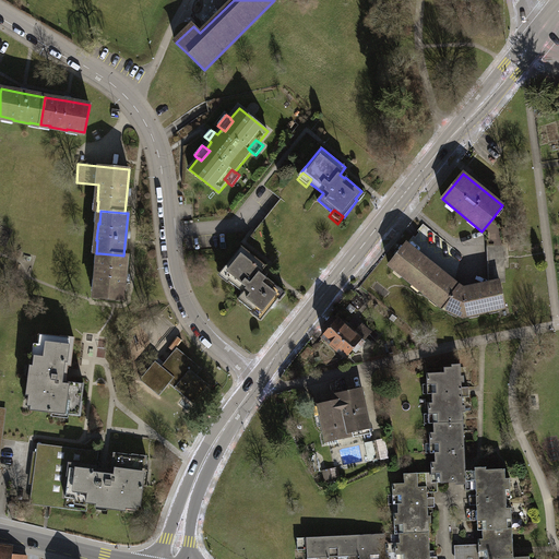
[(488,246),(503,246),(503,228),(492,218),(482,232),(487,235),(488,246)]
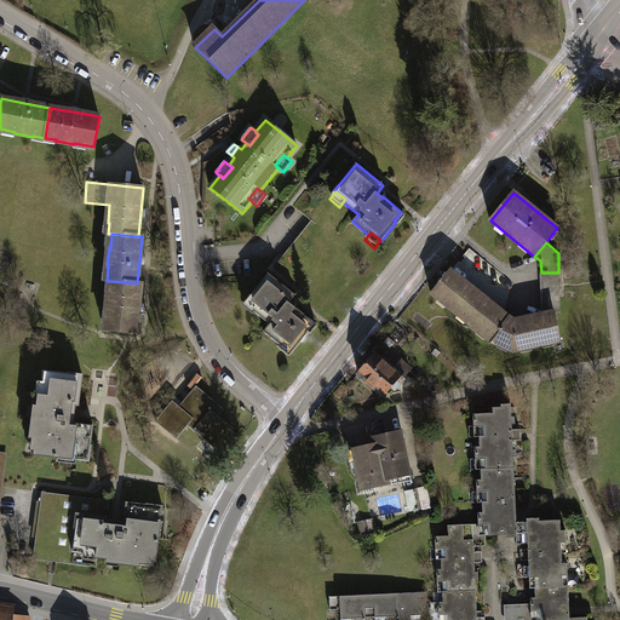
[(493,342),(514,351),(561,342),(555,313),(555,311),(544,314),(544,315),(544,319),(515,326),(514,327),(506,321),(500,328),(497,326),(495,323),(500,316),(457,281),(459,277),(451,270),(432,293),(493,342)]
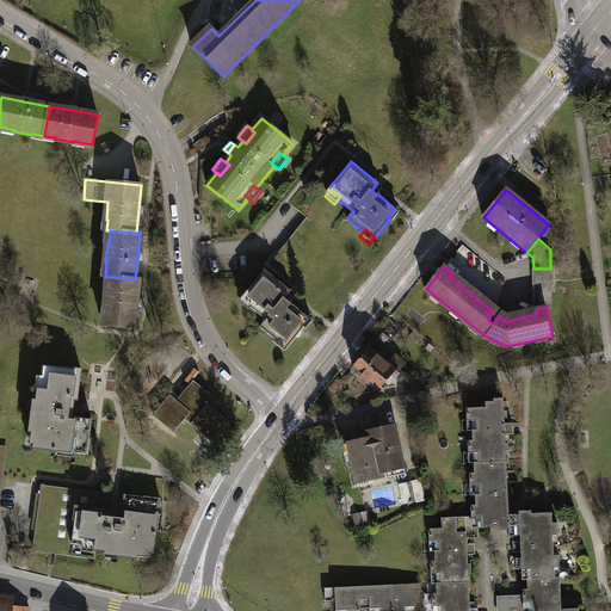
[(291,290),(264,269),(242,296),(244,296),(253,304),(251,307),(266,320),(260,327),(277,340),(278,337),(289,345),(304,327),(302,325),(308,316),(290,302),(289,303),(284,298),(291,290)]
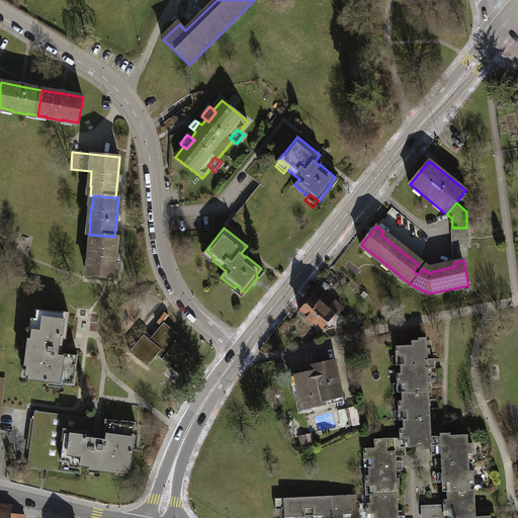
[(466,228),(452,228),(454,262),(463,260),(463,261),(467,261),(466,228)]
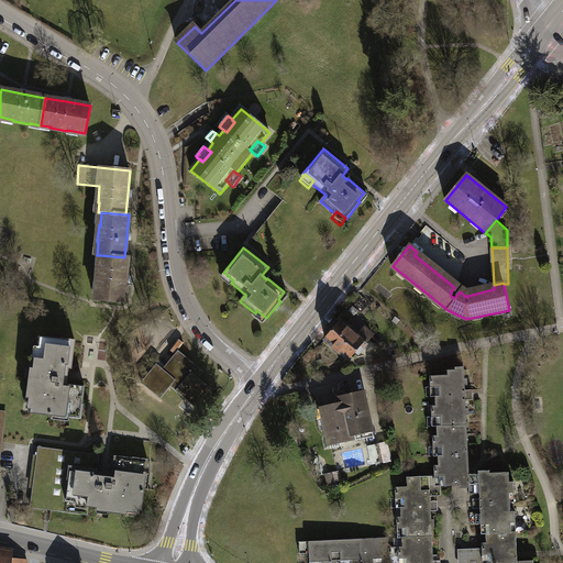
[(417,252),(415,255),(454,287),(450,294),(451,296),(454,298),(460,291),(466,297),(467,296),(494,289),(494,286),(466,293),(462,289),(465,285),(459,279),(455,284),(417,252)]
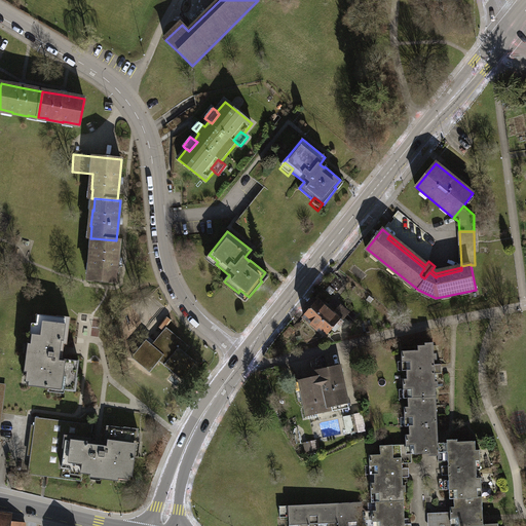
[(119,241),(116,240),(94,238),(92,248),(91,248),(90,263),(91,263),(90,279),(115,283),(117,261),(119,241)]
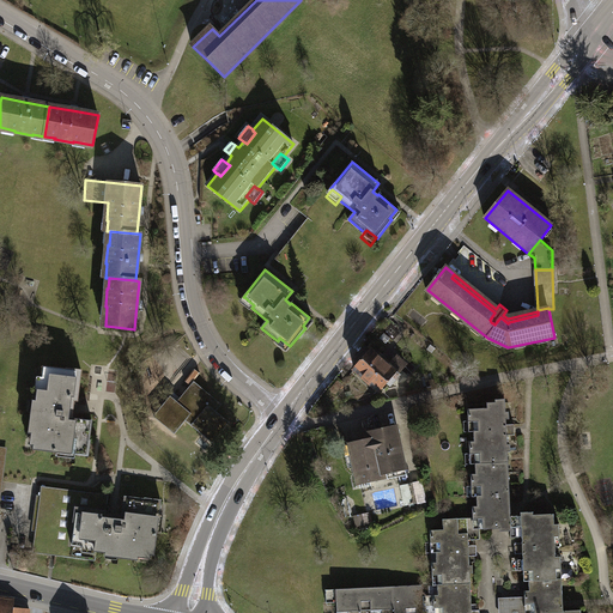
[(254,305),(244,297),(238,305),(248,313),(252,308),(254,305)]
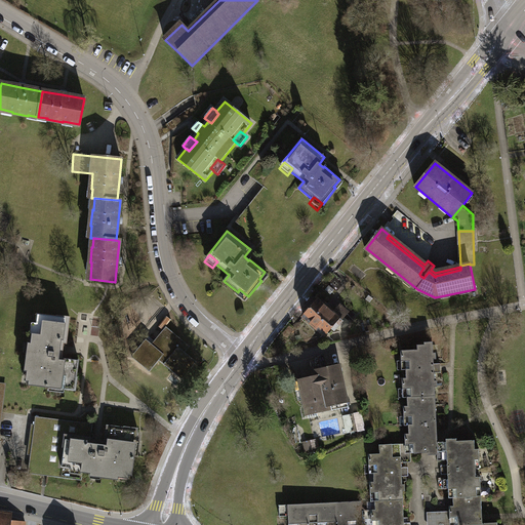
[(239,289),(238,292),(234,296),(242,303),(248,296),(239,289)]
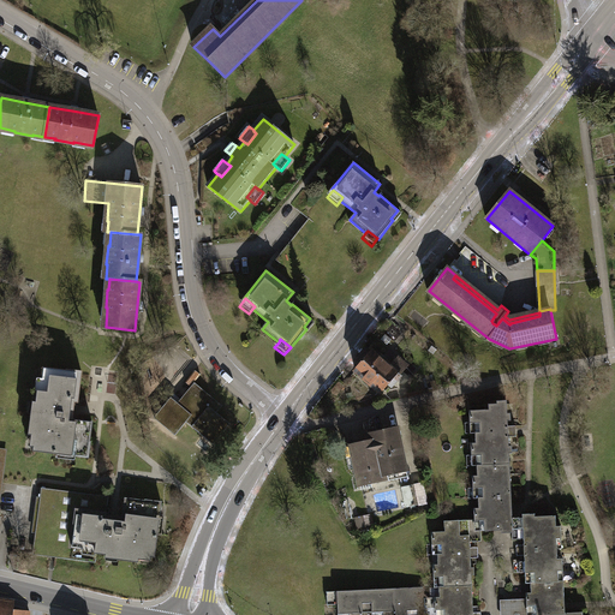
[(375,353),(382,347),(376,339),(369,345),(375,353)]
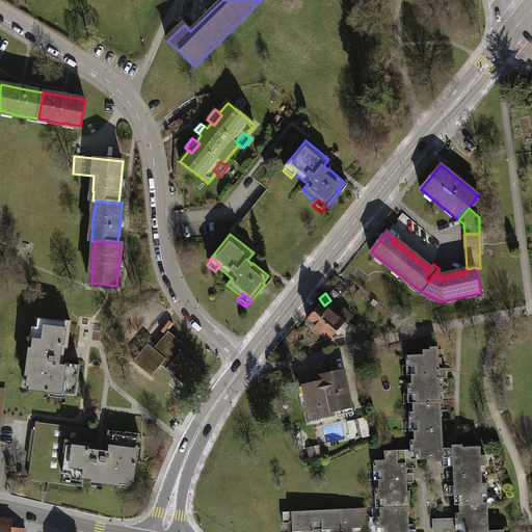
[(322,304),(308,321),(315,326),(315,329),(319,334),(321,333),(328,339),(336,330),(339,334),(346,325),(343,322),(349,315),(343,310),(337,317),(322,304)]
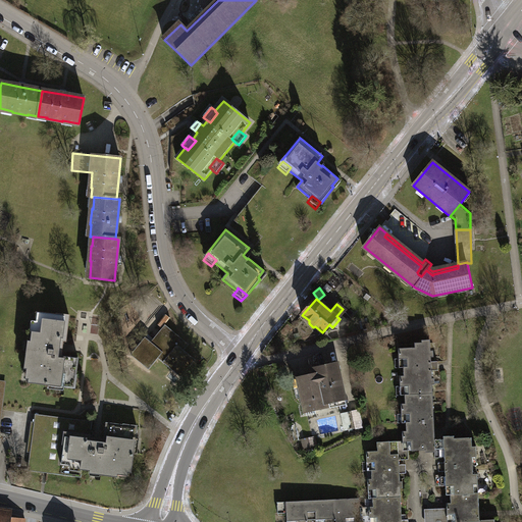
[(66,342),(69,315),(57,314),(57,315),(37,312),(36,322),(37,323),(36,332),(33,332),(30,352),(27,351),(24,368),(31,369),(29,382),(55,385),(55,384),(64,385),(64,386),(75,388),(77,375),(76,375),(79,358),(59,355),(61,341),(66,342)]
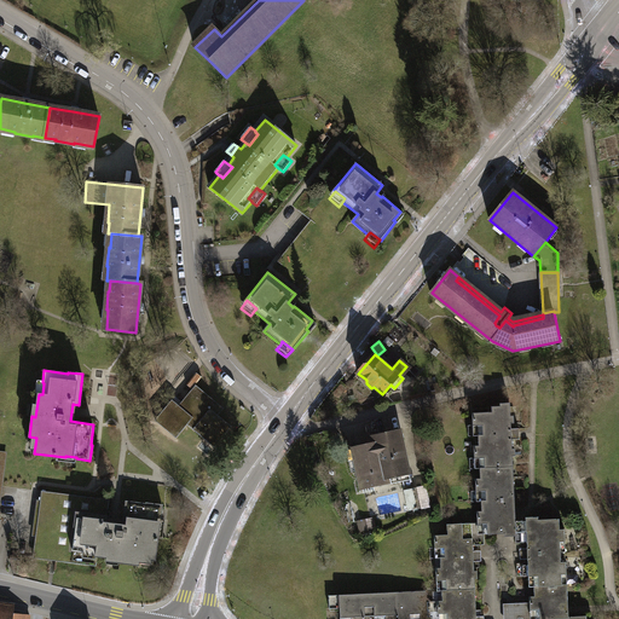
[(224,409),(196,386),(179,405),(172,400),(155,421),(177,438),(187,424),(214,447),(231,427),(218,415),(224,409)]
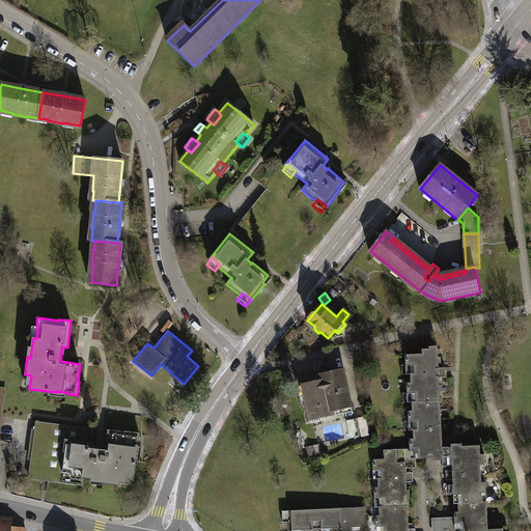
[(412,393),(412,402),(441,400),(439,376),(439,372),(439,368),(438,348),(422,348),(422,354),(406,355),(406,365),(410,365),(411,373),(411,382),(407,383),(408,393),(412,393)]
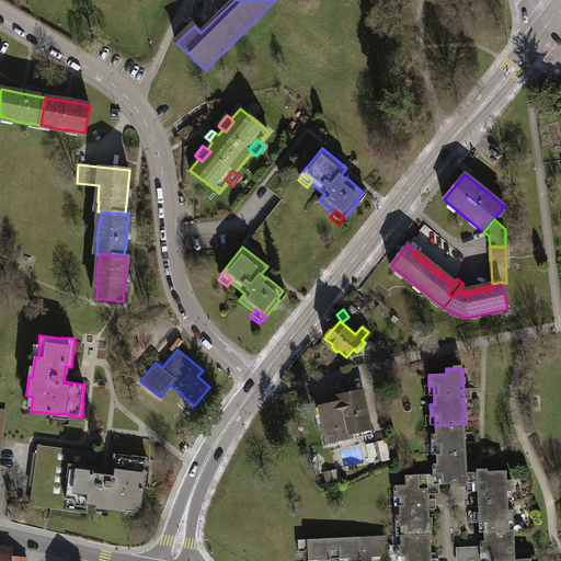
[(428,386),(424,386),(425,396),(434,395),(433,386),(428,386)]
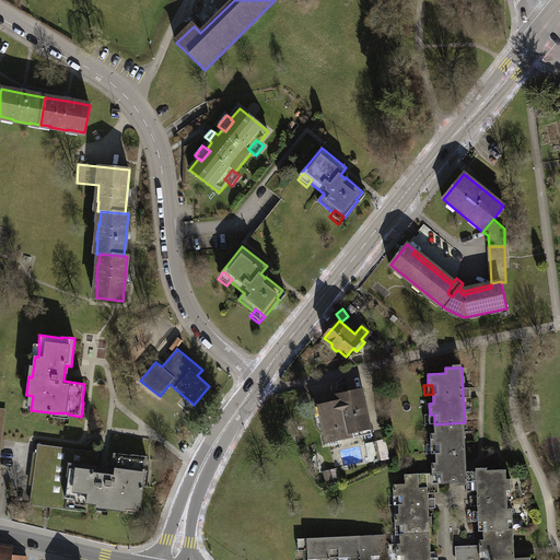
[(335,401),(314,406),(322,443),(351,436),(351,432),(353,432),(363,430),(361,423),(369,421),(362,389),(340,394),(337,395),(338,401),(335,401)]
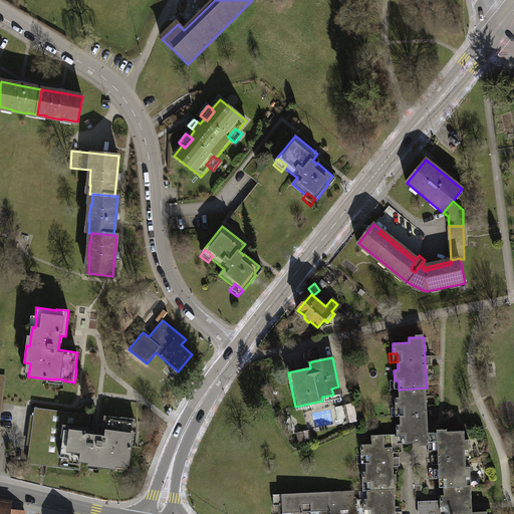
[(395,380),(390,380),(391,390),(399,390),(399,380),(395,380)]
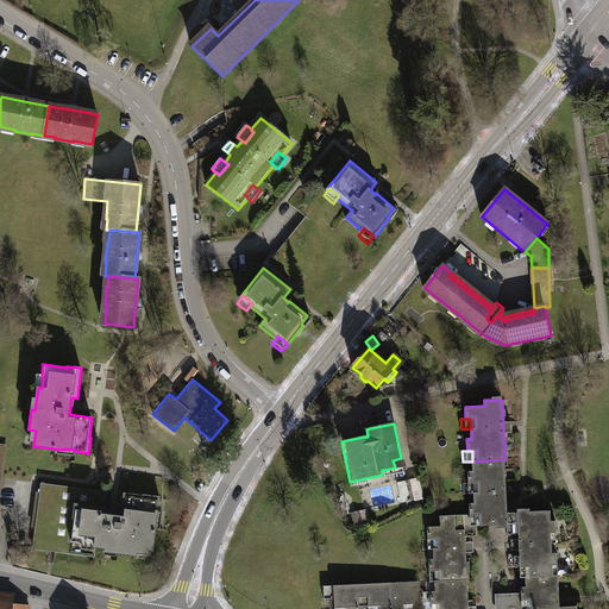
[(405,472),(401,458),(393,460),(395,468),(384,470),(385,476),(405,472)]
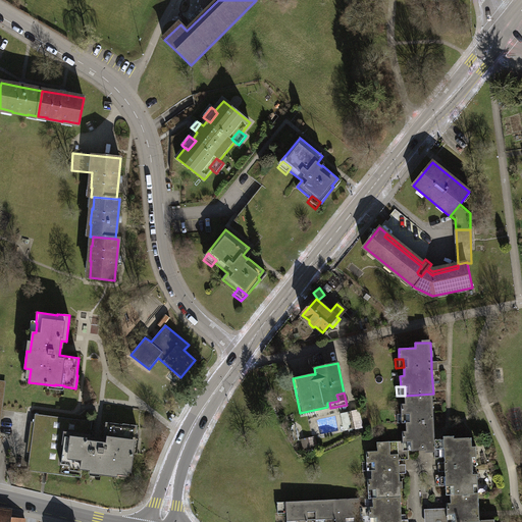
[(403,440),(389,441),(390,455),(399,454),(399,460),(409,460),(408,451),(435,450),(435,439),(434,430),(433,394),(405,396),(405,404),(401,404),(402,414),(402,415),(406,414),(406,423),(407,431),(403,431),(403,440)]
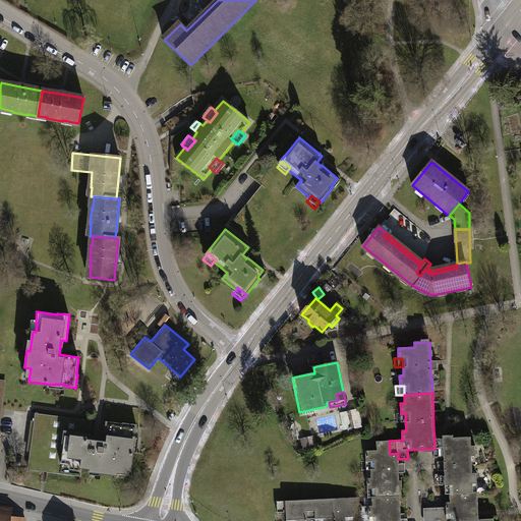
[(357,409),(349,411),(352,427),(362,425),(357,409)]
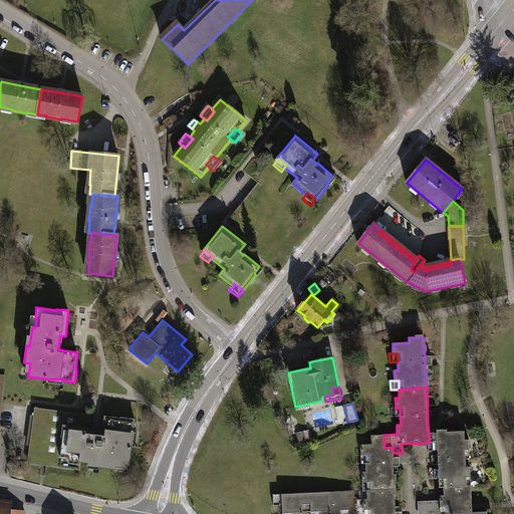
[(347,422),(344,406),(335,408),(339,424),(347,422)]
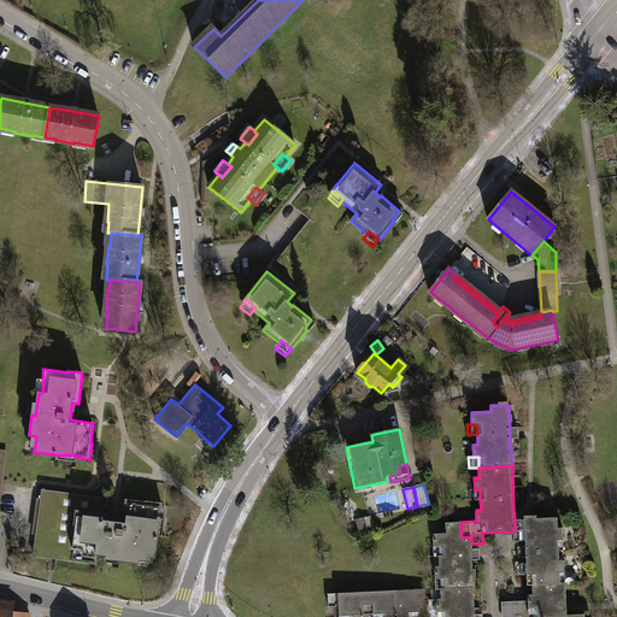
[(475,491),(475,489),(470,489),(470,500),(480,500),(480,489),(475,491)]
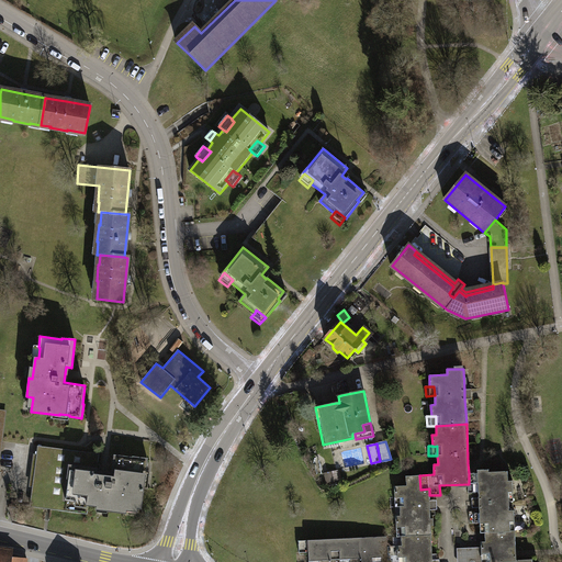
[(99,454),(38,447),(31,506),(87,514),(88,505),(108,507),(108,510),(126,513),(127,507),(142,508),(145,480),(143,480),(145,470),(146,471),(147,459),(133,457),(133,458),(115,456),(112,476),(97,474),(99,454)]
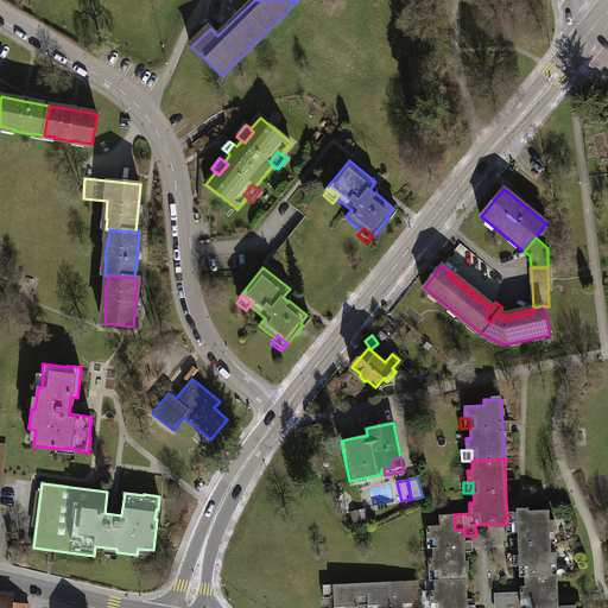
[(517,511),(507,512),(507,524),(518,523),(518,538),(518,544),(519,549),(519,555),(519,565),(520,576),(525,576),(552,575),(552,564),(557,564),(556,551),(551,552),(551,543),(551,532),(556,532),(555,520),(550,520),(550,510),(529,511),(529,508),(517,508),(517,511)]
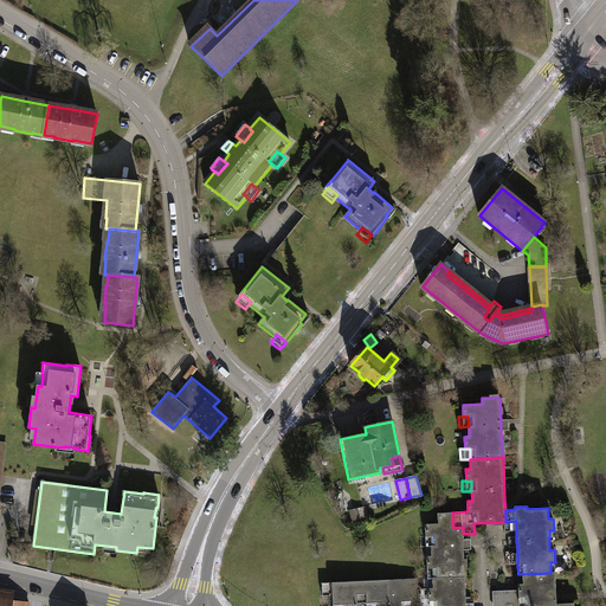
[(429,579),(433,578),(465,577),(465,566),(468,566),(468,559),(464,559),(464,549),(464,545),(463,540),(463,534),(463,527),(453,528),(452,513),(438,514),(438,523),(425,524),(426,537),(431,536),(432,555),(427,556),(429,579)]
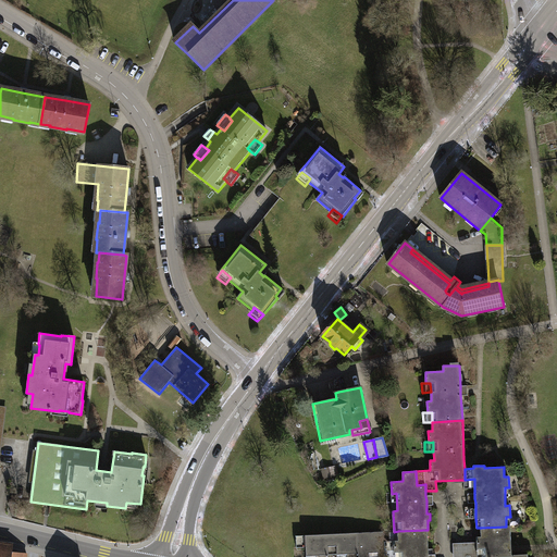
[(494,556),(498,556),(498,552),(511,551),(510,527),(506,527),(481,528),(481,533),(481,536),(477,536),(477,542),(478,548),(486,548),(485,556),(494,556)]
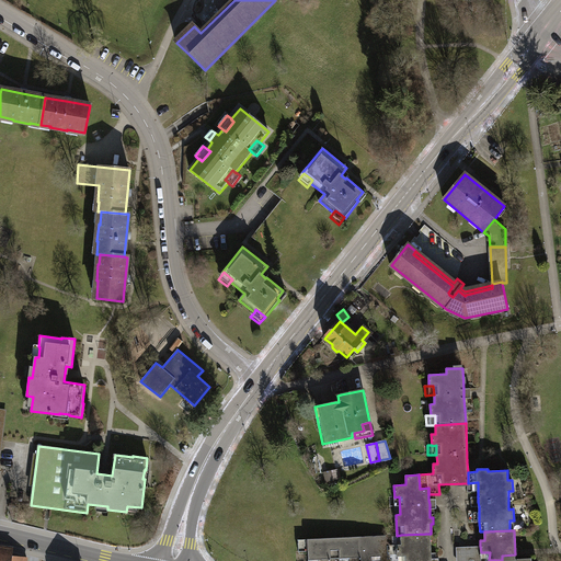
[(401,545),(397,545),(397,560),(432,560),(432,559),(431,534),(401,535),(401,545)]
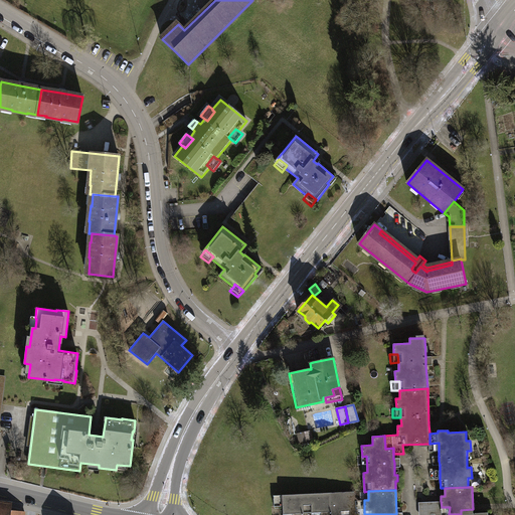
[(341,514),(341,511),(340,492),(303,494),(303,513),(316,512),(321,512),(321,514),(341,514)]
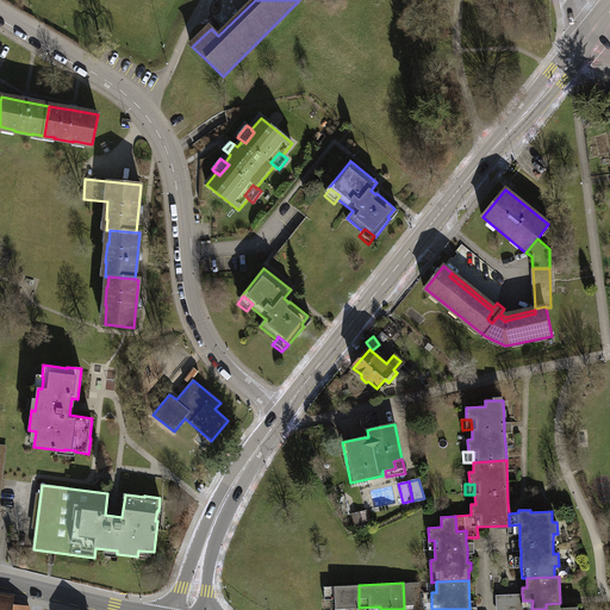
[(421,583),(403,583),(404,605),(408,605),(415,605),(414,609),(431,609),(431,592),(424,592),(421,589),(421,583)]
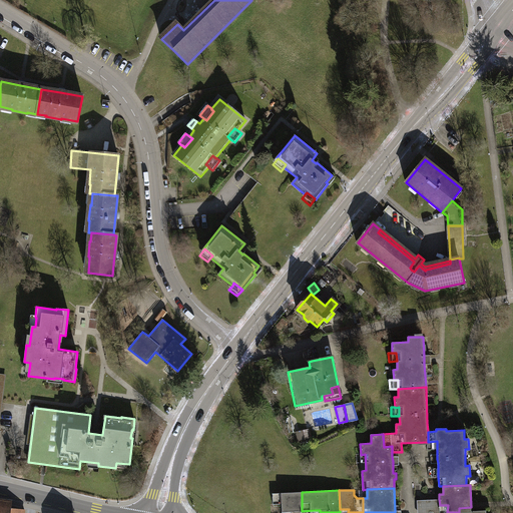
[(302,512),(302,511),(302,492),(273,493),(274,505),(282,504),(282,512),(285,512),(292,512),(291,512),(302,512)]
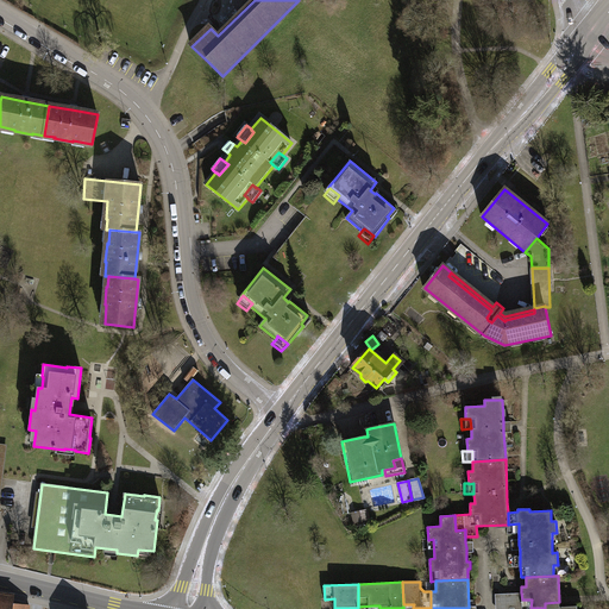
[(522,600),(521,592),(495,594),(495,608),(531,608),(532,600),(522,600)]
